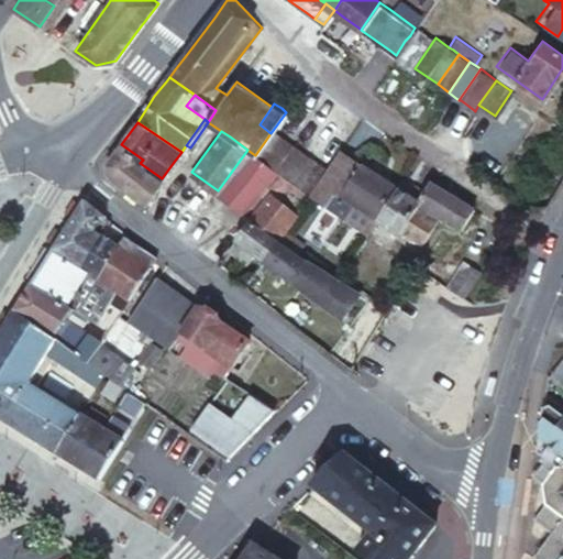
[(268,164),(273,168),(300,186),(308,193),(323,170),(271,133),(255,155),(268,164)]
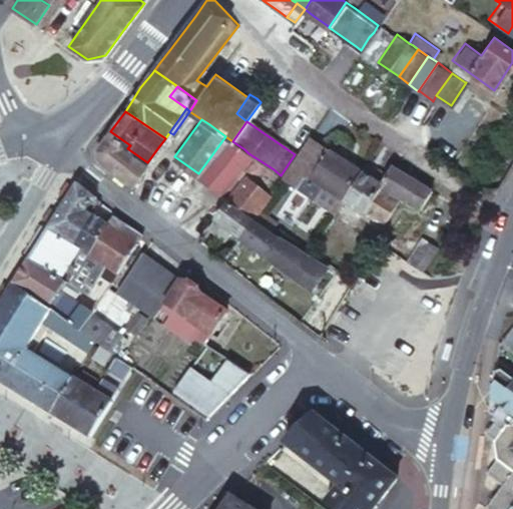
[(111,169),(131,185),(147,162),(127,148),(130,145),(110,131),(98,148),(98,159),(111,169)]
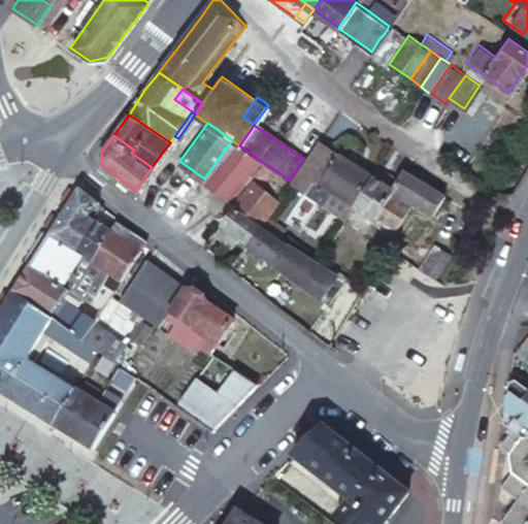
[(303,159),(289,181),(290,182),(301,190),(308,194),(337,153),(319,140),(317,139),(303,159)]
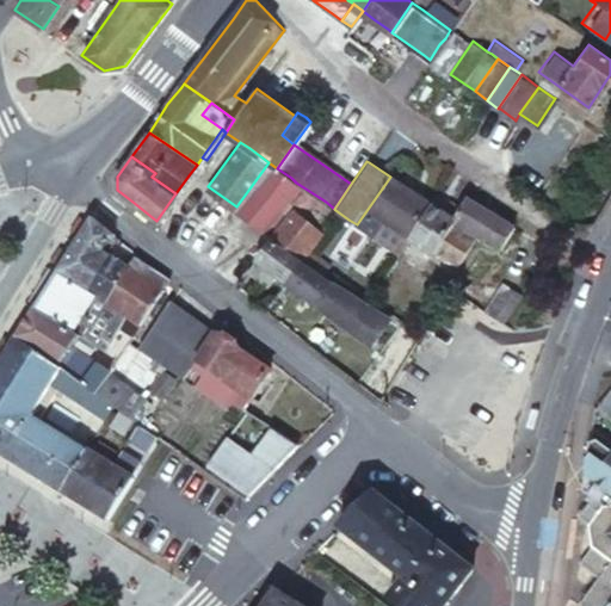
[(273,166),(269,162),(236,206),(259,223),(264,227),(296,183),(291,178),(277,168),(273,166)]
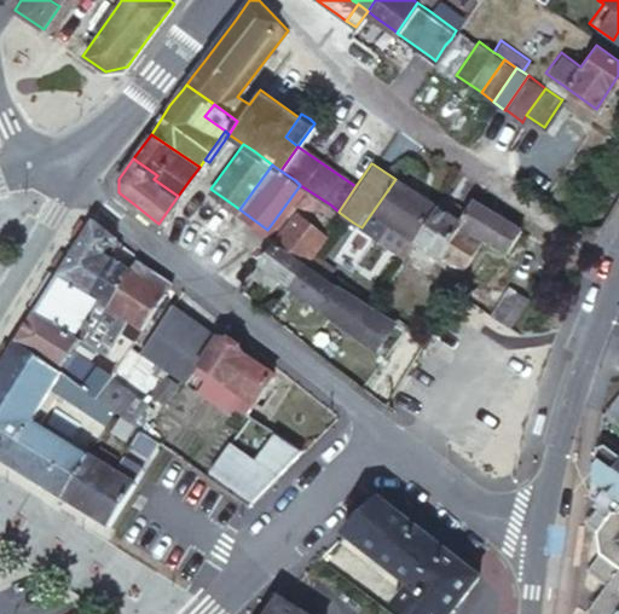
[(403,184),(395,179),(362,227),(375,237),(387,220),(414,237),(421,227),(435,204),(403,184)]
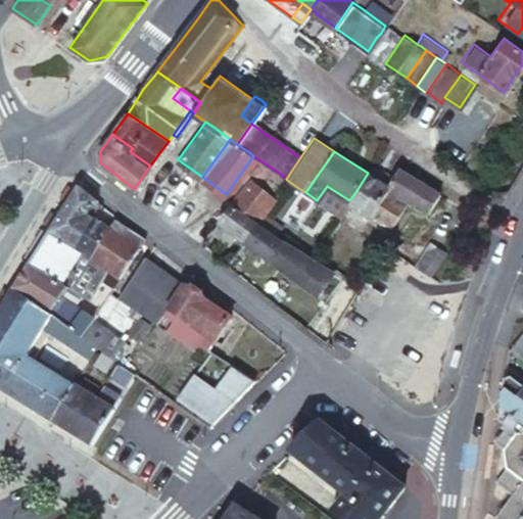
[(371,169),(368,173),(355,192),(349,200),(372,216),(375,211),(392,223),(405,204),(387,193),(390,188),(387,186),(392,178),(382,171),(380,175),(371,169)]
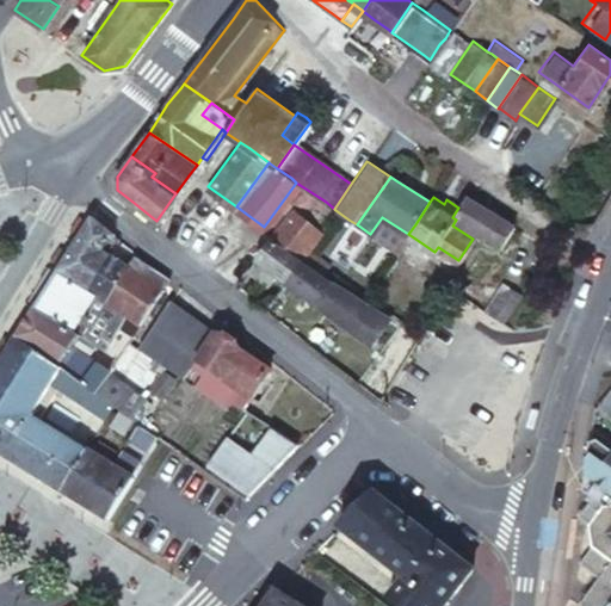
[(452,217),(456,220),(498,248),(506,235),(492,227),(498,216),(466,197),(458,208),(452,217)]
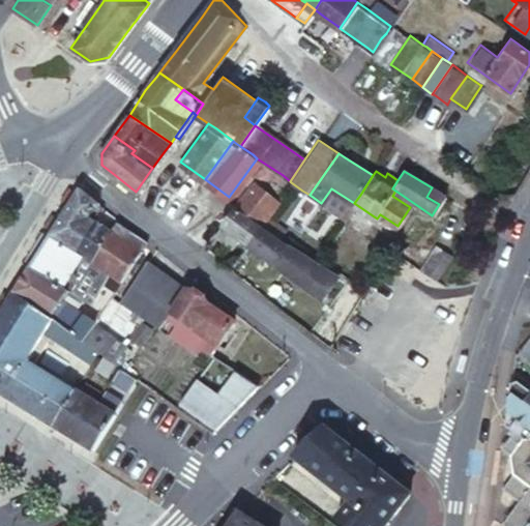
[(280,198),(255,179),(237,203),(247,210),(262,223),(270,210),(280,198)]
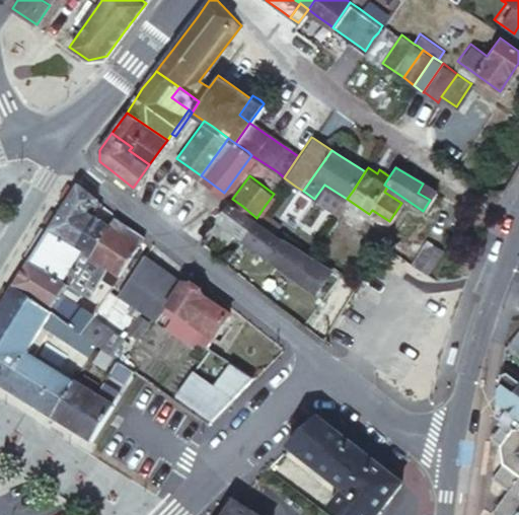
[(64,203),(47,229),(72,245),(81,230),(90,216),(90,215),(99,202),(75,184),(64,203)]
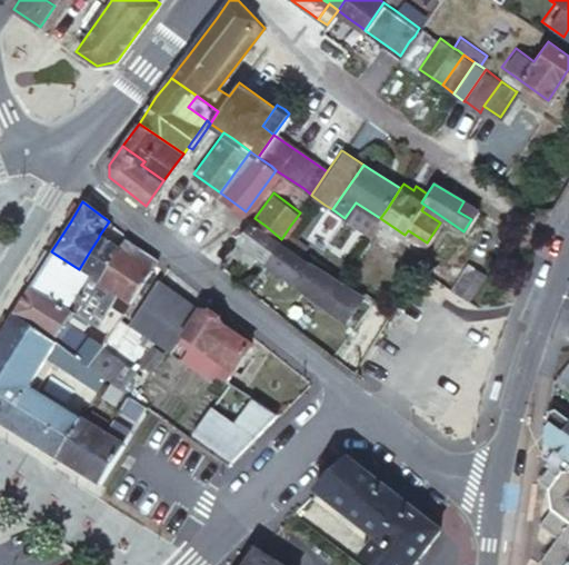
[(301,234),(311,220),(300,212),(290,226),(301,234)]
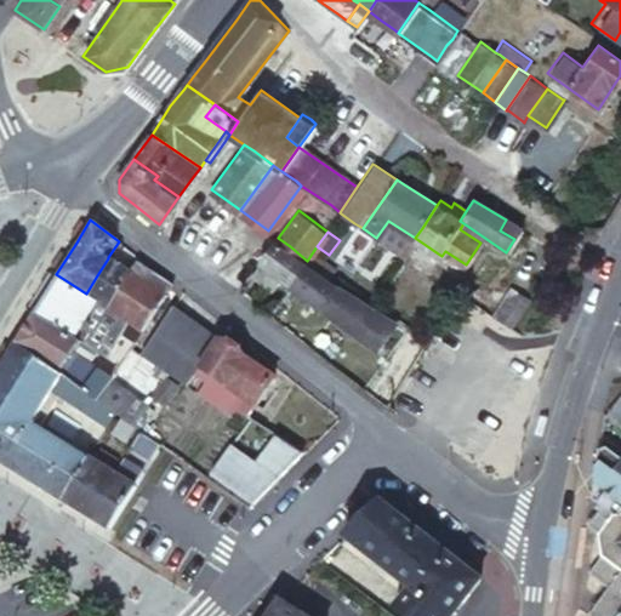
[(296,275),(307,261),(290,246),(278,238),(251,274),(271,287),(279,277),(289,284),(296,275)]
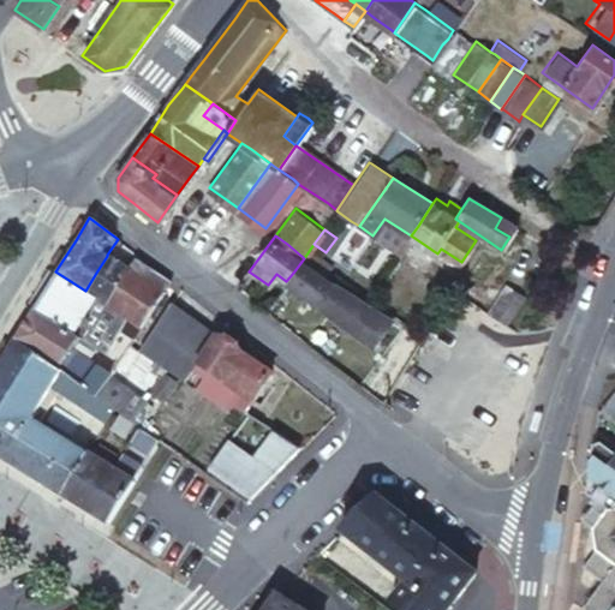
[(107,255),(107,256),(96,273),(85,291),(89,293),(96,299),(102,303),(109,291),(124,268),(125,267),(107,255)]
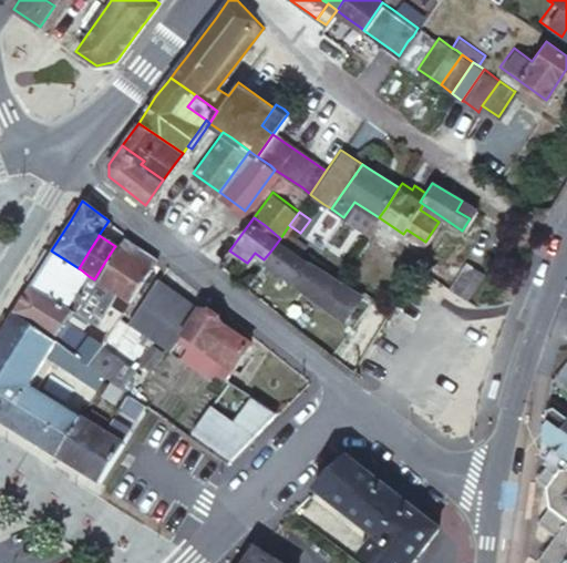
[(115,246),(114,247),(101,268),(94,279),(106,287),(113,293),(126,302),(135,288),(147,269),(155,257),(122,236),(115,246)]
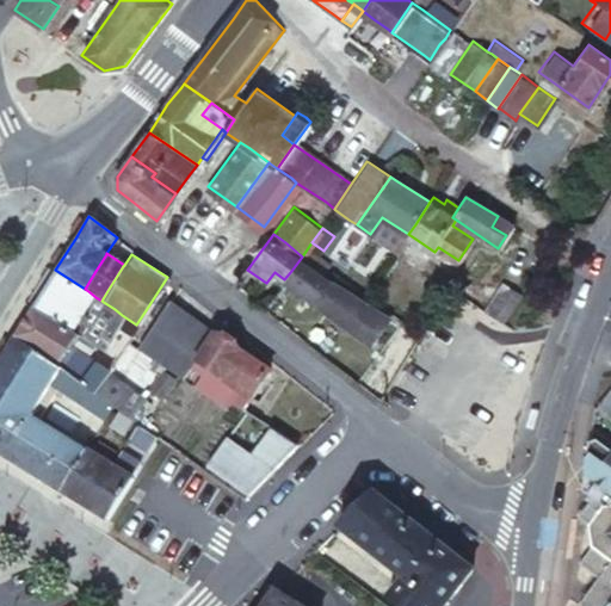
[(344,288),(302,257),(291,271),(284,279),(368,345),(387,319),(344,288)]
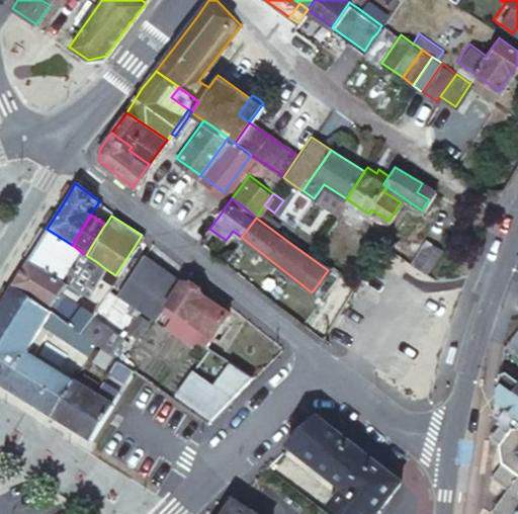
[(72,245),(47,229),(46,231),(40,239),(69,257),(75,247),(72,245)]
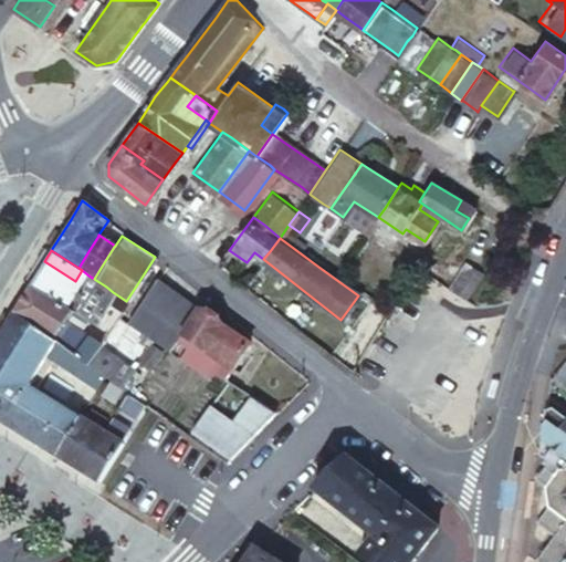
[(39,269),(30,283),(49,295),(64,304),(77,283),(75,281),(44,261),(39,269)]
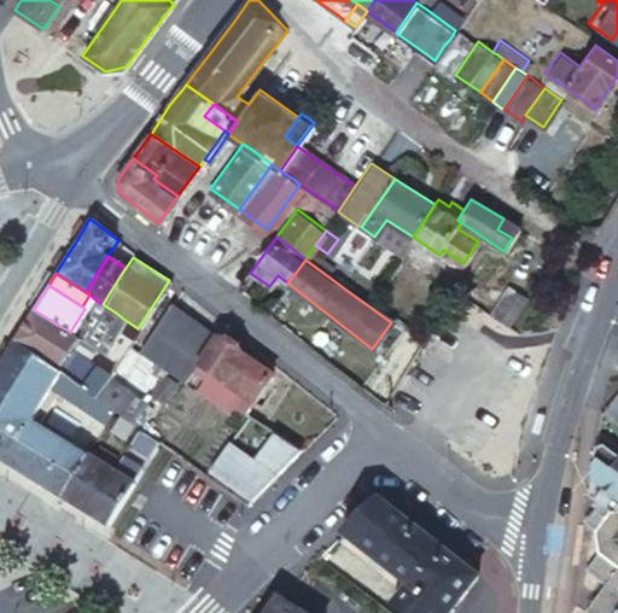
[(507,287),(491,314),(499,317),(509,325),(525,297),(507,287)]
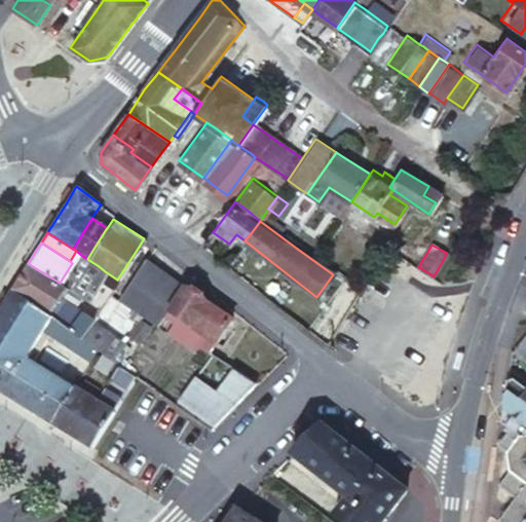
[(170,307),(185,285),(144,256),(115,297),(157,324),(170,307)]
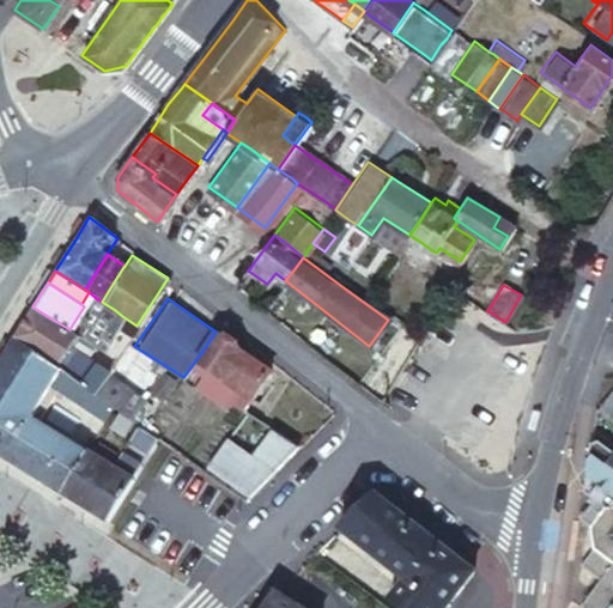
[(115,310),(102,302),(91,318),(80,336),(89,341),(102,348),(122,316),(115,310)]
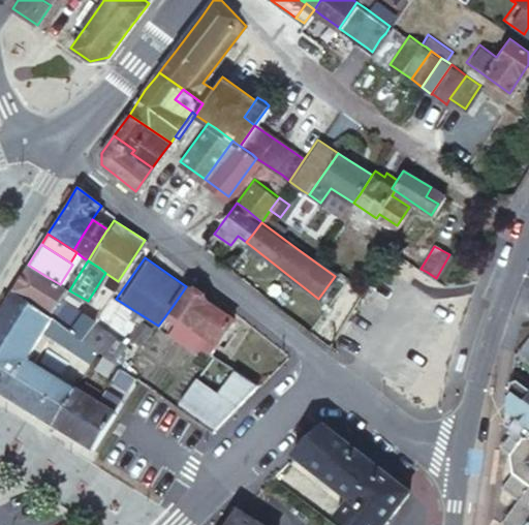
[(25,269),(11,290),(26,301),(43,312),(45,314),(64,287),(60,284),(45,276),(28,265),(25,269)]
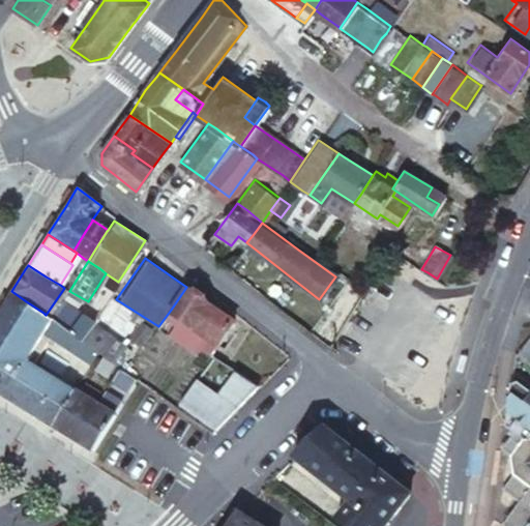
[(111,283),(106,280),(101,286),(107,289),(111,283)]
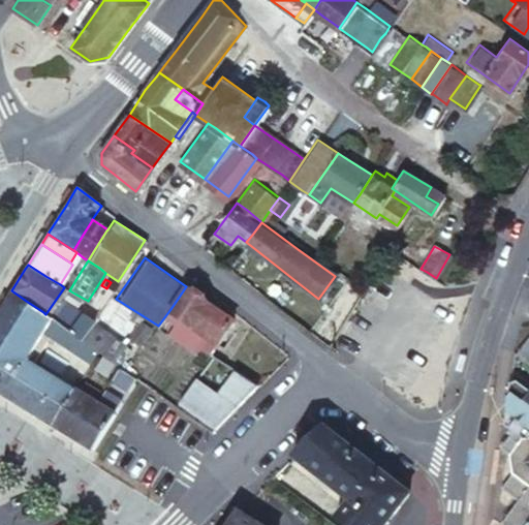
[(217,341),(234,318),(186,286),(170,309),(158,326),(156,329),(165,334),(190,352),(195,346),(207,354),(215,340),(217,341)]
